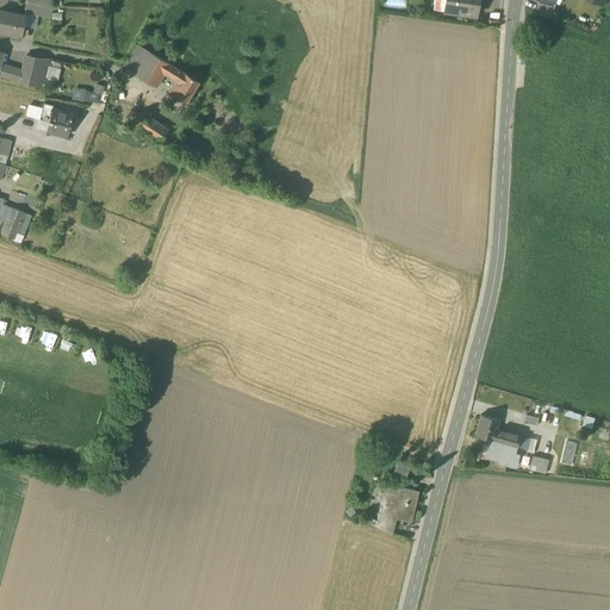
[(434,0),(433,10),(443,12),(444,0),(434,0)]
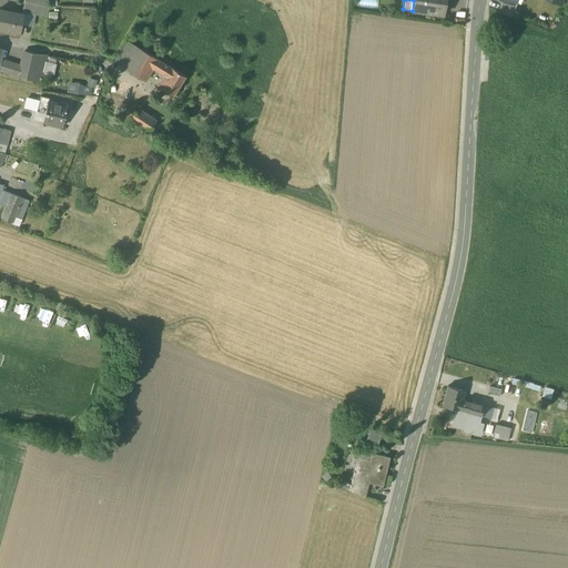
[(414,0),(413,11),(444,16),(445,0),(414,0)]
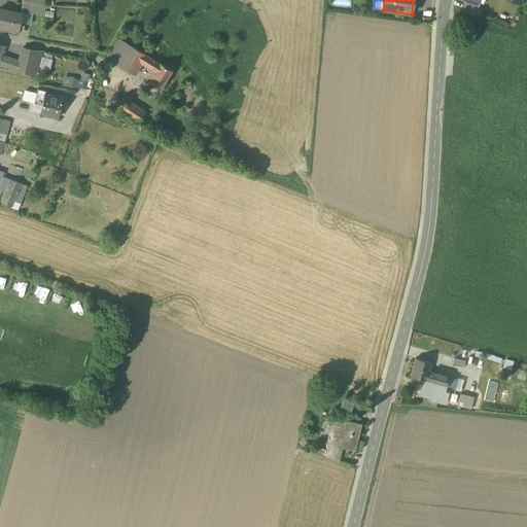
[(467,0),(462,12),(475,16),(481,4),(478,3),(478,4),(468,0),(467,0)]
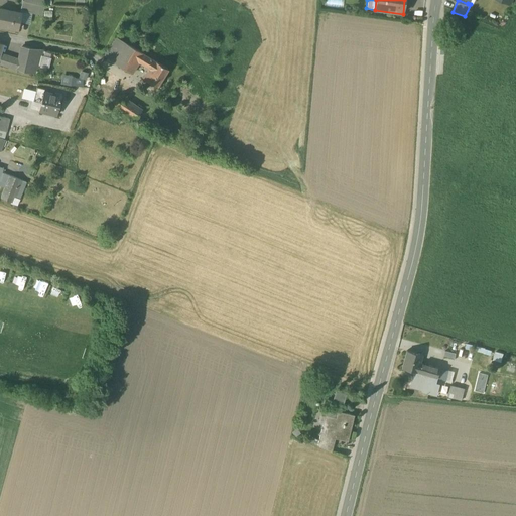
[(35,13),(37,4),(22,1),(20,10),(32,12),(35,13)]
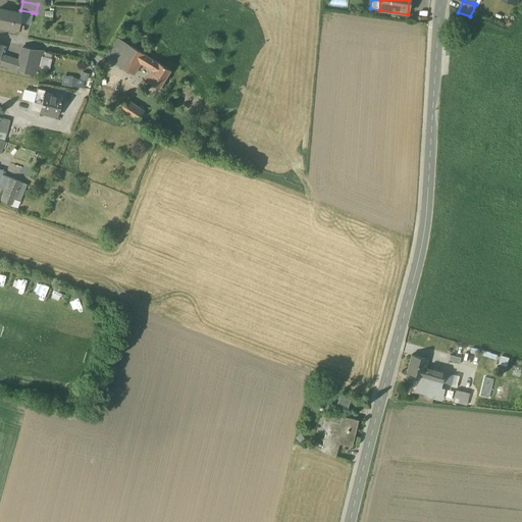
[(0,27),(17,31),(19,22),(21,12),(19,12),(19,13),(8,11),(8,10),(0,8),(0,27)]
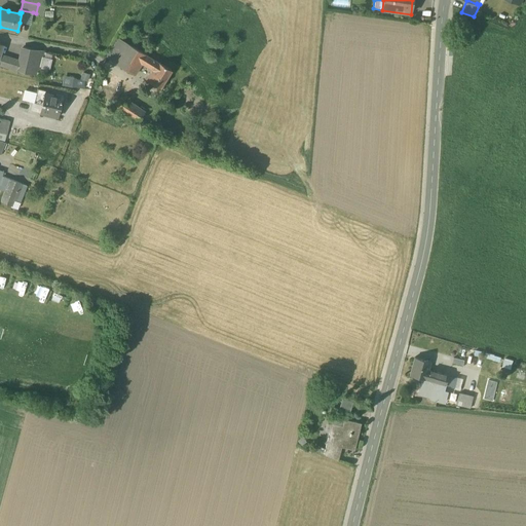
[(22,12),(20,23),(30,26),(33,12),(21,10),(20,12),(22,12)]
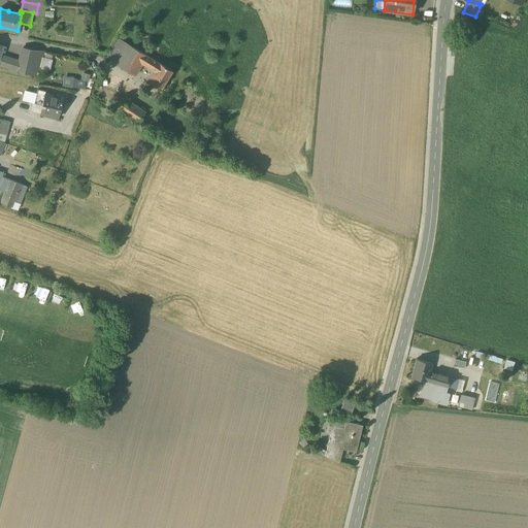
[(127,25),(119,38),(122,40),(130,27),(127,25)]
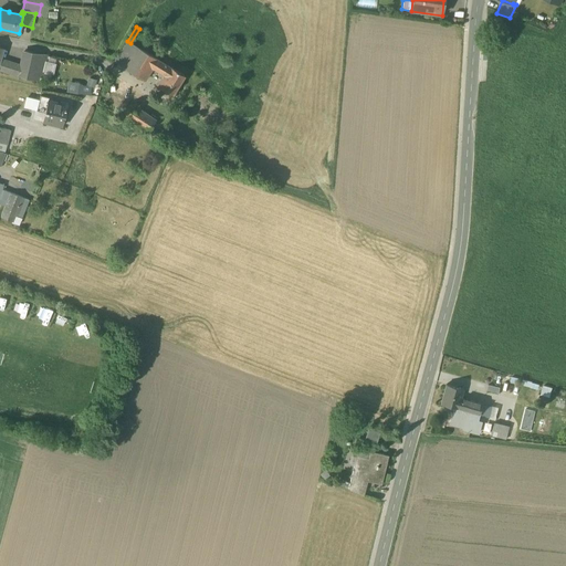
[(157,59),(130,43),(127,41),(115,62),(145,80),(152,67),(157,59)]
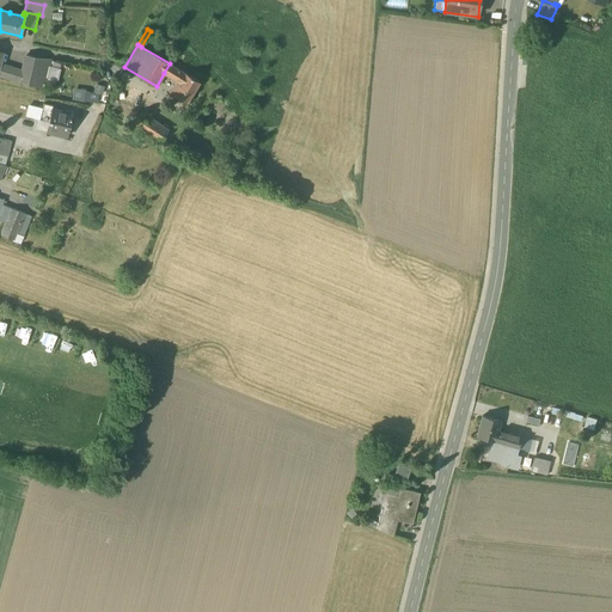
[(20,81),(42,87),(44,78),(48,66),(50,59),(25,54),(23,71),(22,74),(20,81)]
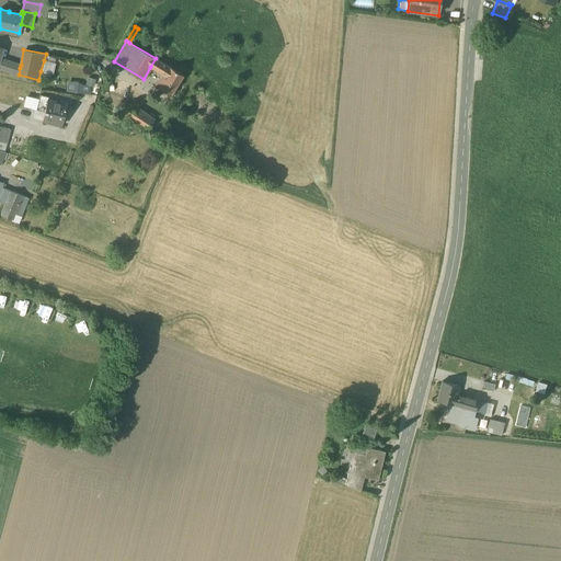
[(0,69),(13,73),(15,67),(20,68),(21,65),(0,58),(0,69)]
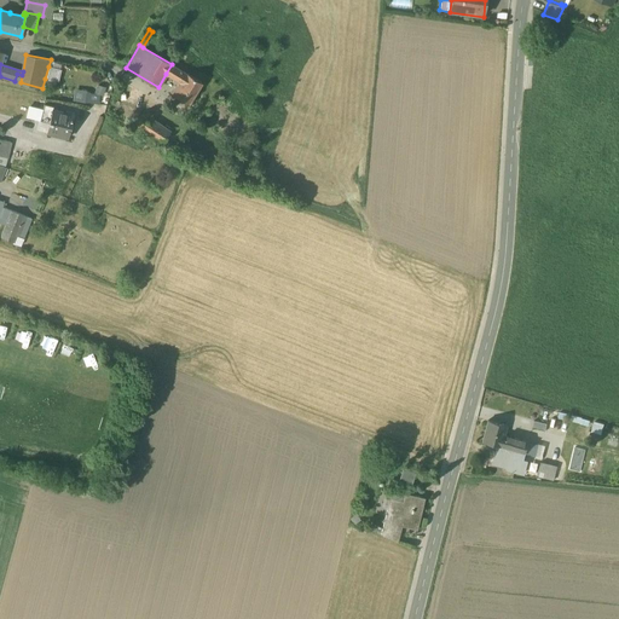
[(174,94),(189,104),(202,82),(172,64),(166,74),(177,80),(179,86),(174,94)]
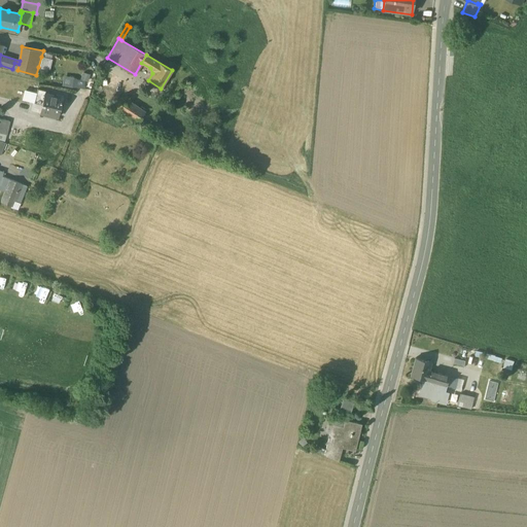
[(41,57),(38,67),(49,69),(53,60),(41,57)]
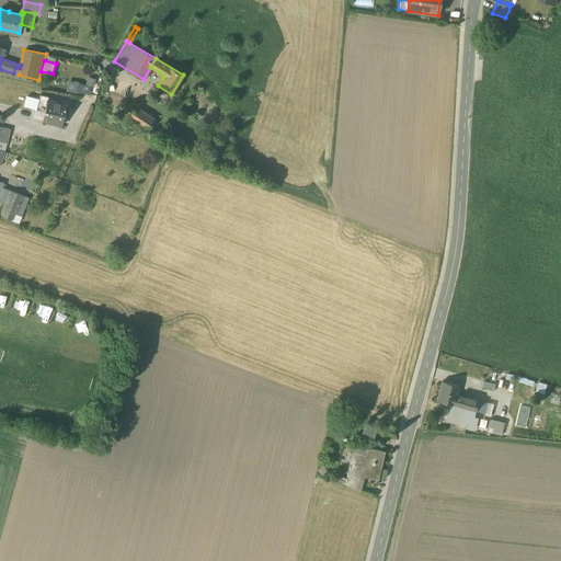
[(88,77),(86,83),(93,87),(95,79),(88,77)]
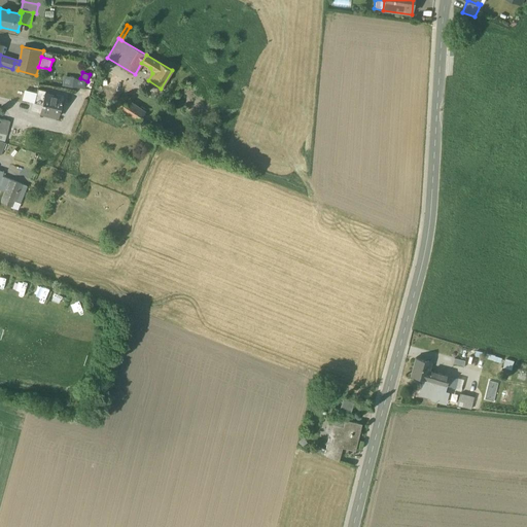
[(75,78),(63,76),(62,85),(83,89),(84,80),(75,78)]
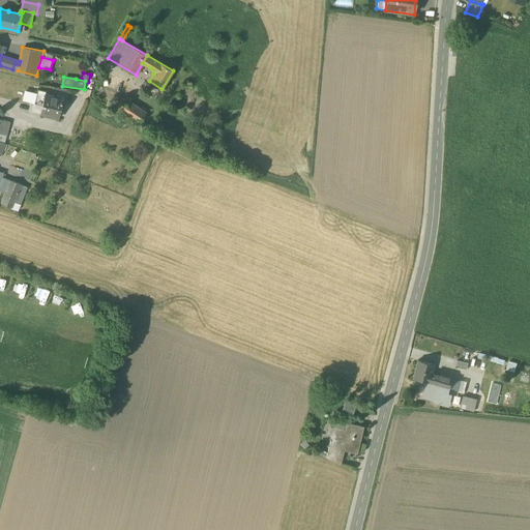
[(23,98),(35,101),(37,91),(26,88),(23,98)]
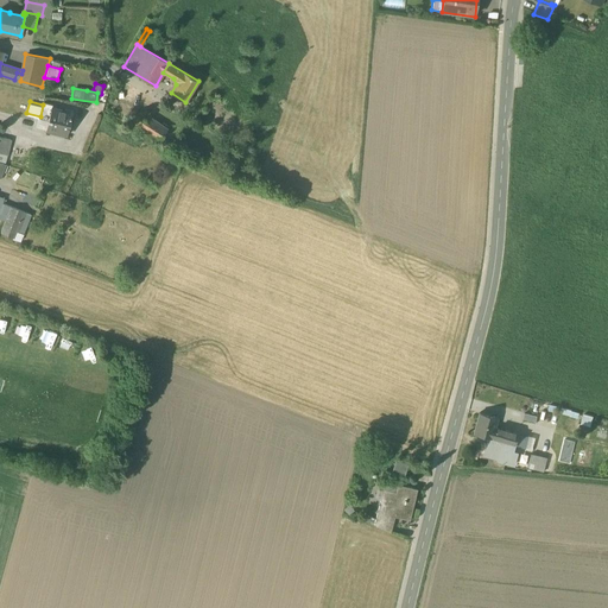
[(40,116),(49,119),(51,107),(54,107),(55,103),(44,101),(43,105),(40,116)]
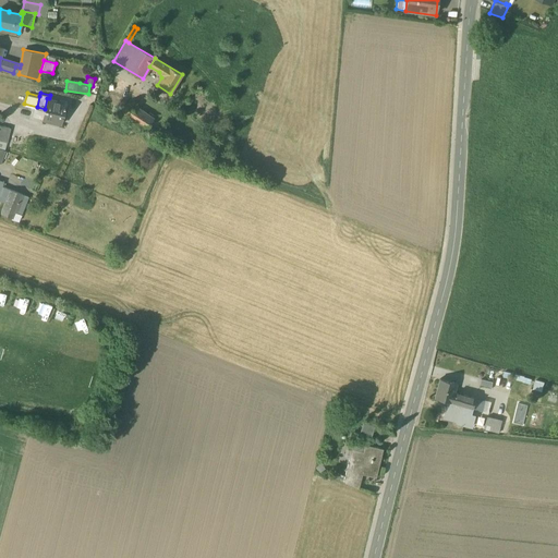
[(67,102),(49,98),(47,98),(45,109),(43,116),(62,121),(67,102)]
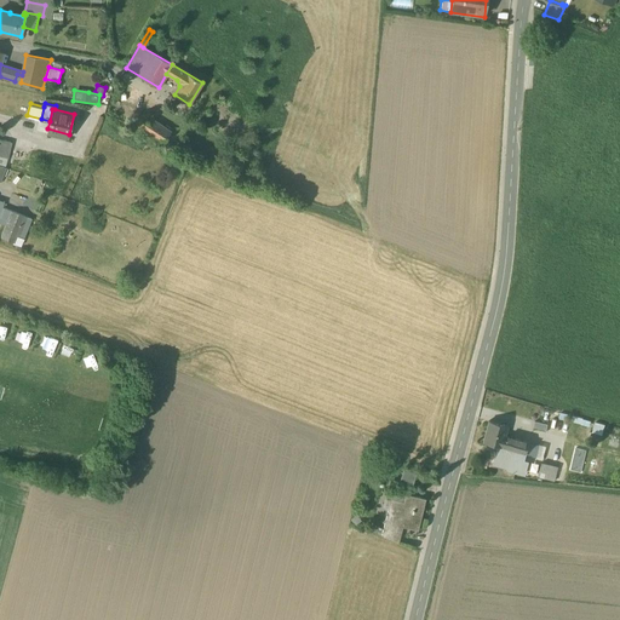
[(136,126),(162,144),(171,131),(150,118),(148,121),(142,118),(136,126)]
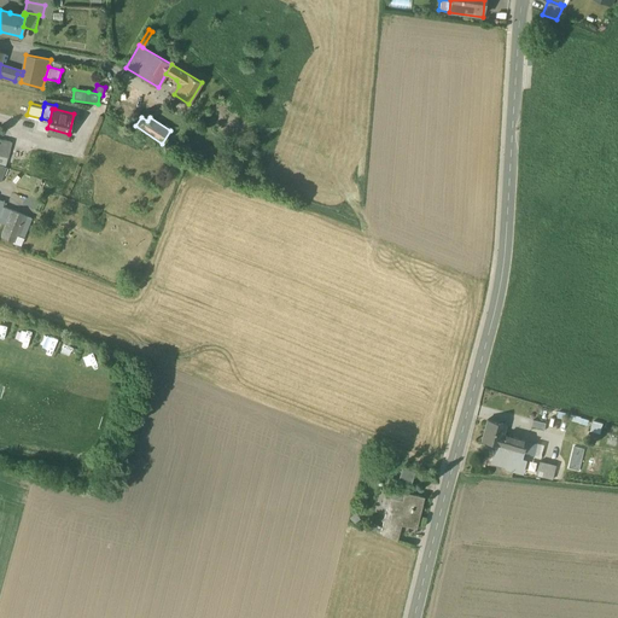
[(39,127),(47,128),(50,121),(41,118),(39,127)]
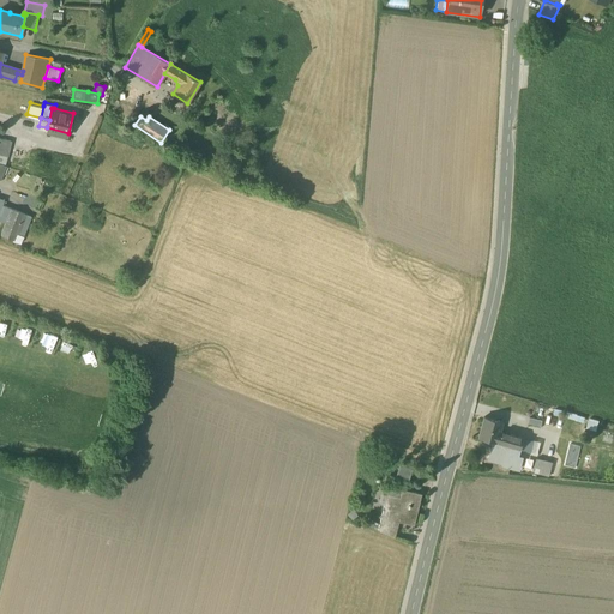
[(0,154),(8,156),(12,143),(0,139),(0,154)]
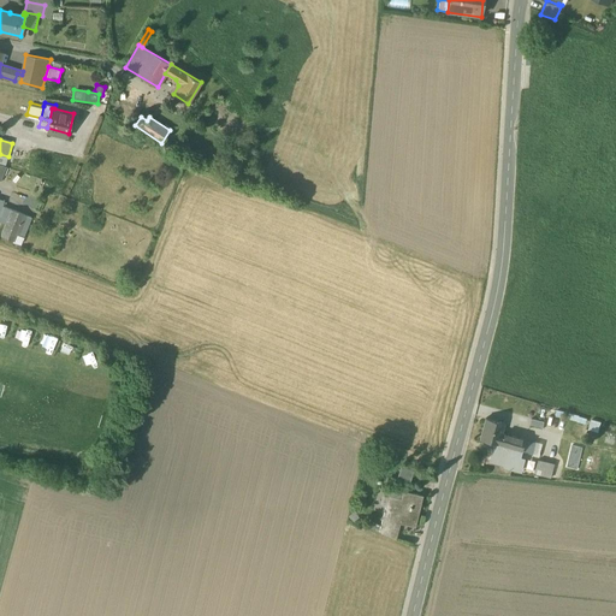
[(0,213),(0,221),(6,224),(0,236),(13,242),(17,234),(23,237),(31,218),(3,206),(0,213)]
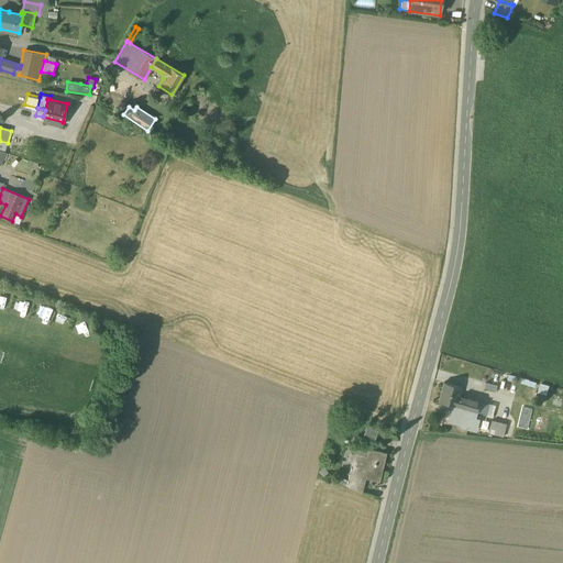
[(15,213),(12,221),(18,223),(21,217),(15,213)]
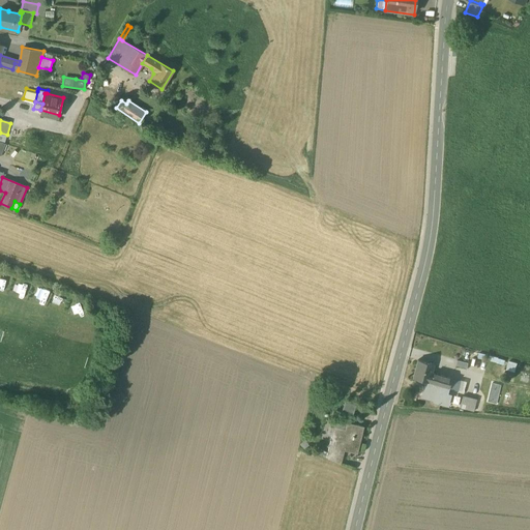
[(427,382),(429,382),(431,376),(434,364),(417,360),(413,378),(427,382)]
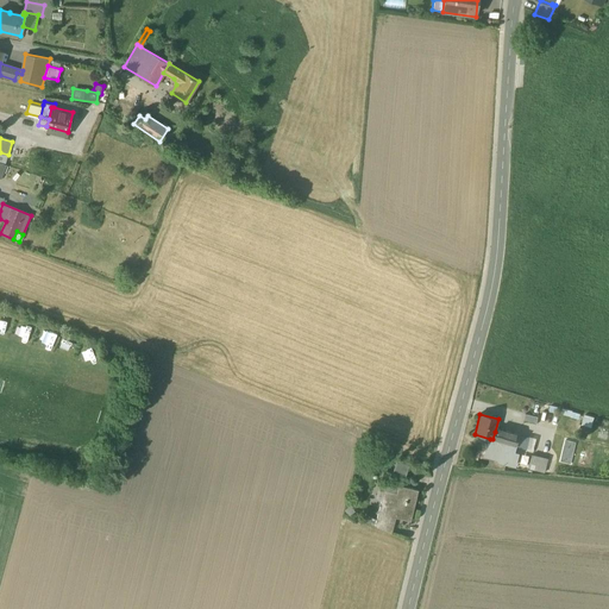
[(523,420),(537,424),(538,418),(526,414),(523,420)]
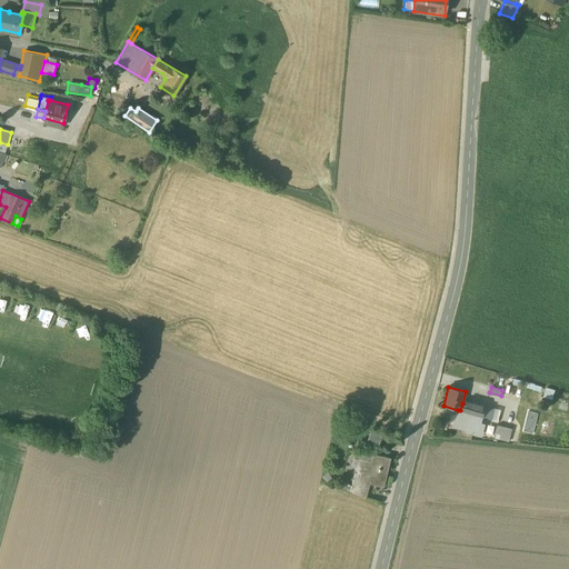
[(472,406),(462,403),(460,410),(477,415),(483,417),(485,410),(486,407),(473,402),(472,406)]
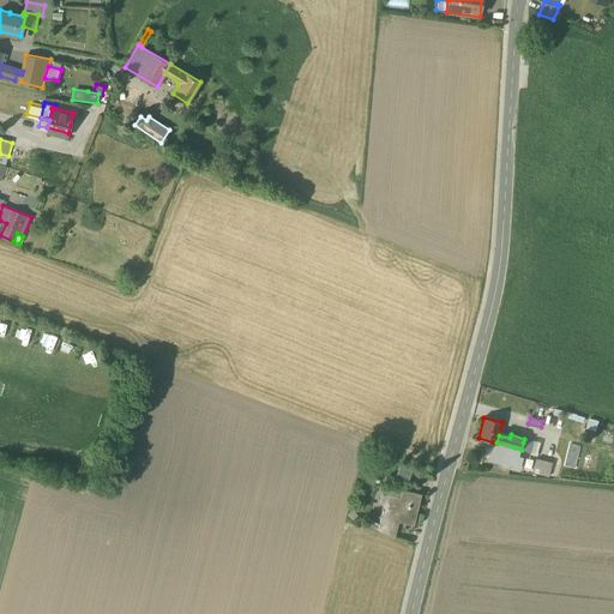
[(493,446),(489,459),(504,463),(503,465),(510,468),(510,467),(519,469),(522,458),(519,458),(512,457),(515,447),(497,443),(495,446),(493,446)]
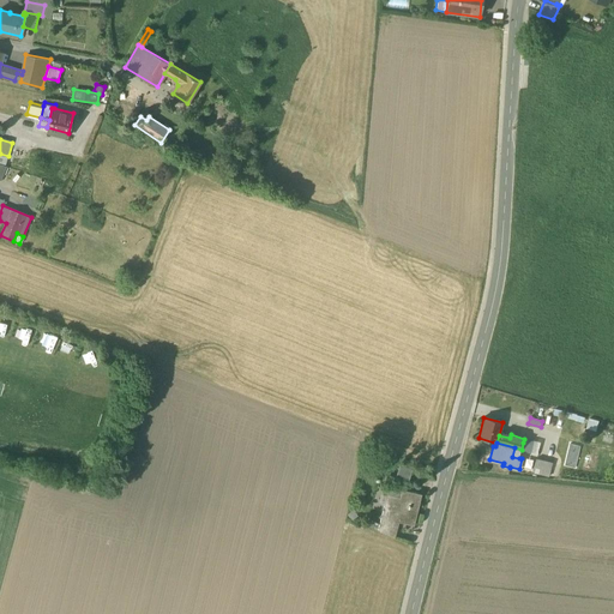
[(549,476),(551,470),(553,463),(536,458),(533,473),(549,476)]
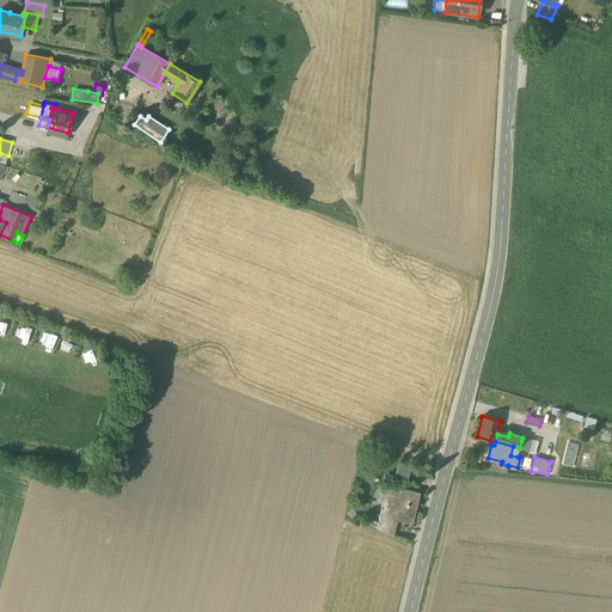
[(395,477),(405,481),(409,469),(397,465),(395,477)]
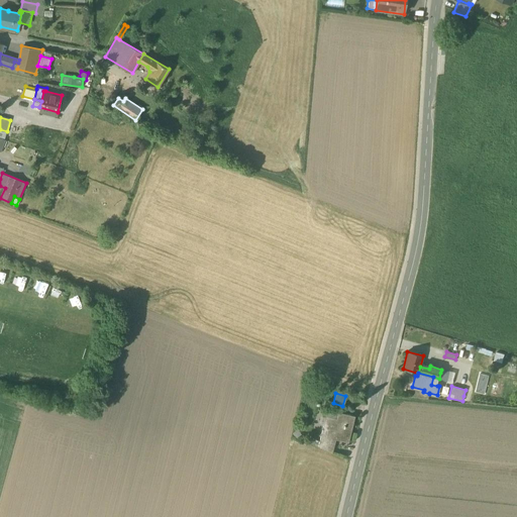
[(319,442),(330,445),(332,437),(335,438),(347,441),(353,417),(337,412),(335,420),(325,417),(319,442)]
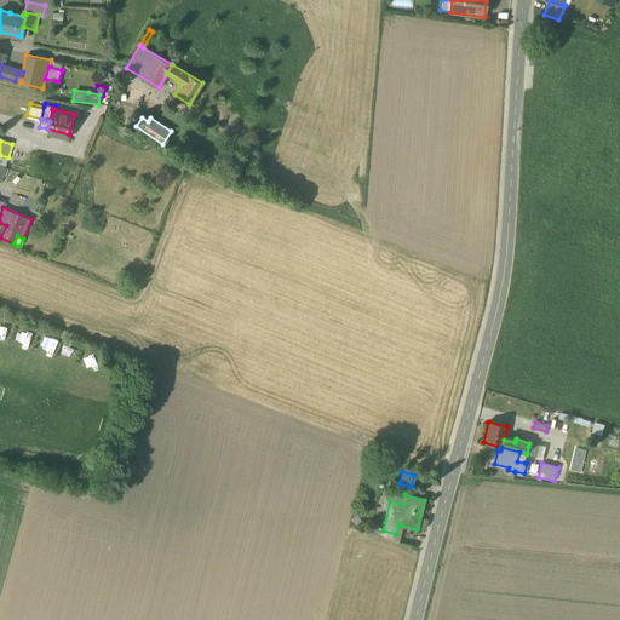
[(382,537),(397,543),(400,534),(396,534),(383,530),(382,537)]
